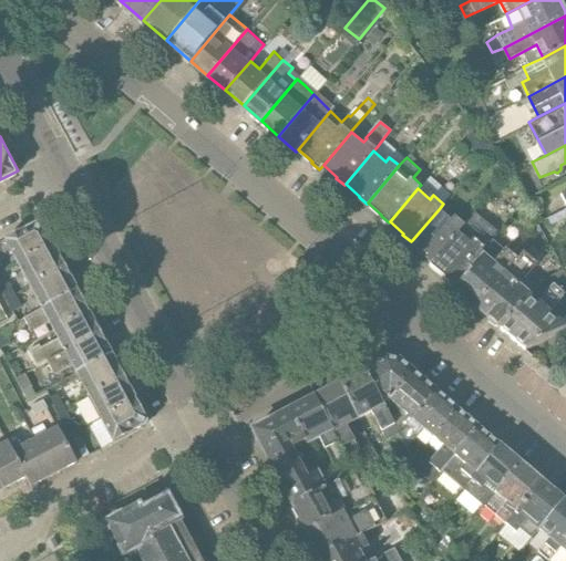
[(432,260),(459,230),(465,222),(455,214),(452,218),(440,208),(412,240),(425,252),(424,253),(432,260)]
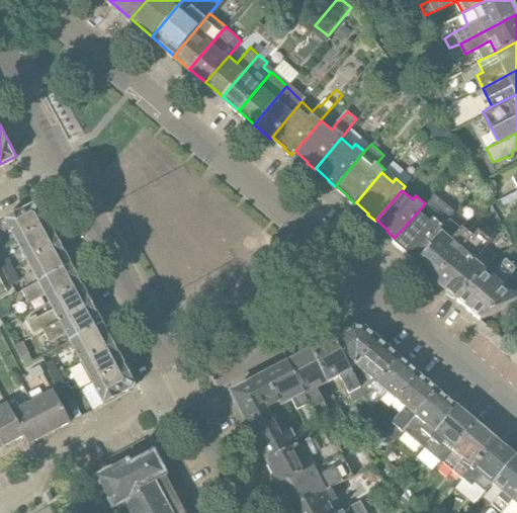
[(18,239),(51,222),(40,203),(32,201),(6,216),(18,239)]
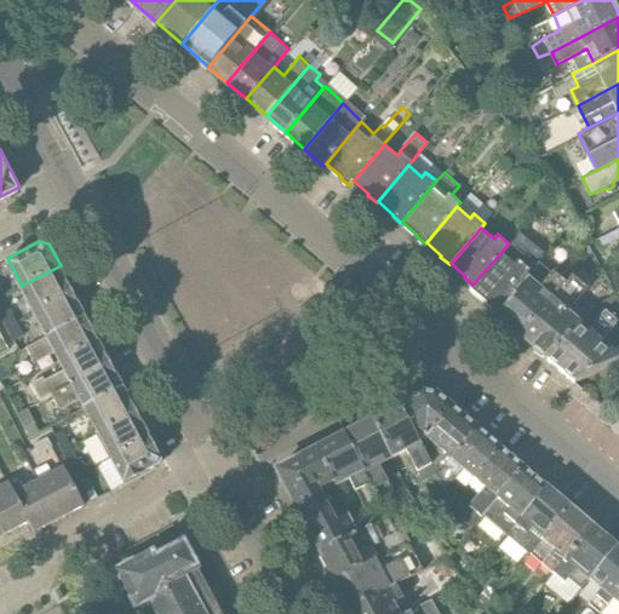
[(486,302),(494,310),(531,268),(519,258),(515,263),(502,252),(473,285),(471,287),(487,300),(486,302)]
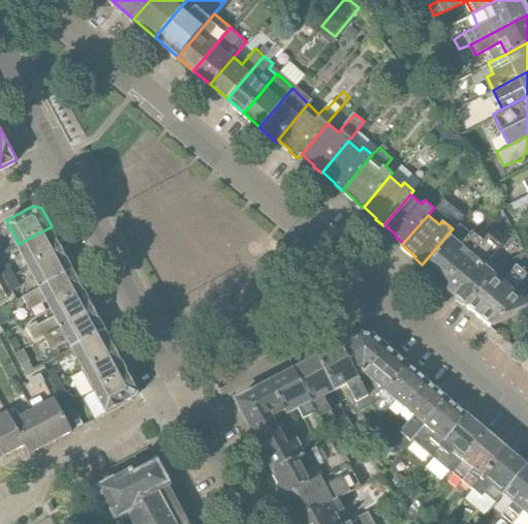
[(425,268),(446,286),(490,233),(477,223),(461,243),(453,236),(425,268)]
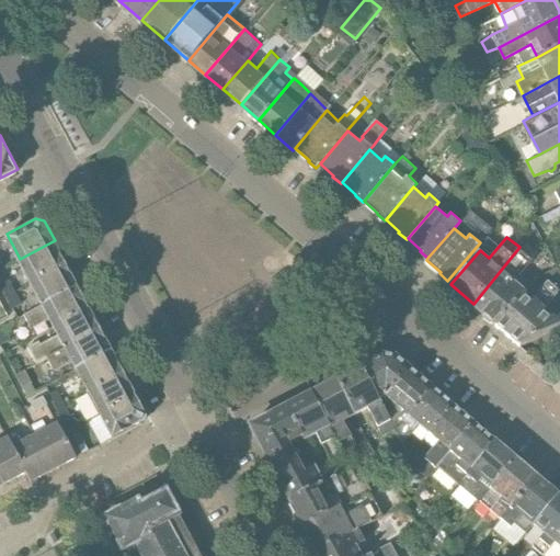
[(31,281),(66,262),(55,240),(20,259),(31,281)]
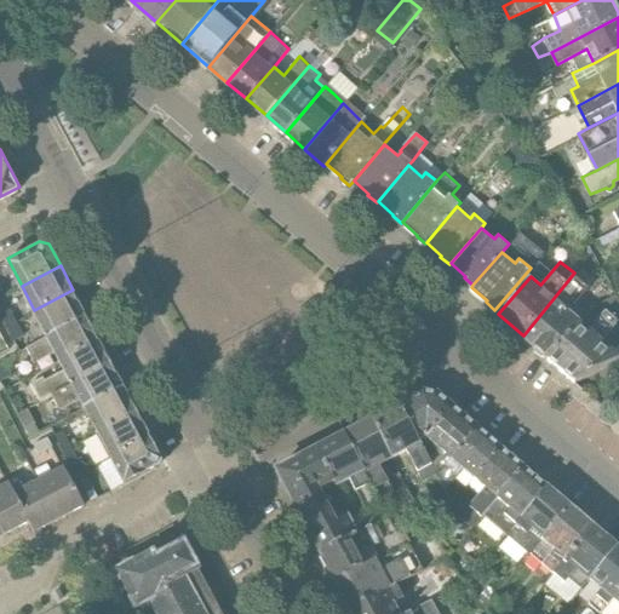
[(548,357),(589,313),(575,302),(589,286),(592,280),(579,269),(574,273),(523,336),(548,357)]
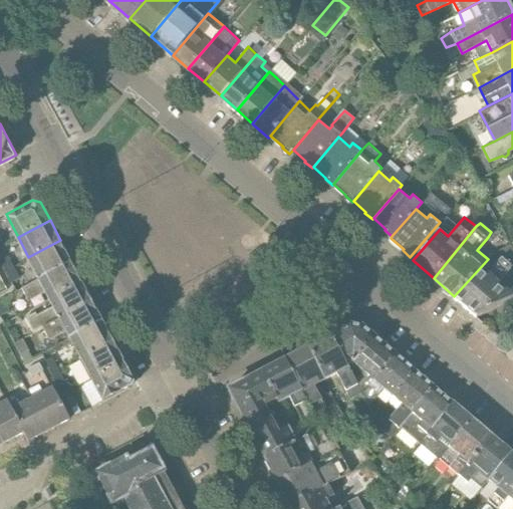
[(38,277),(71,260),(60,240),(28,257),(38,277)]
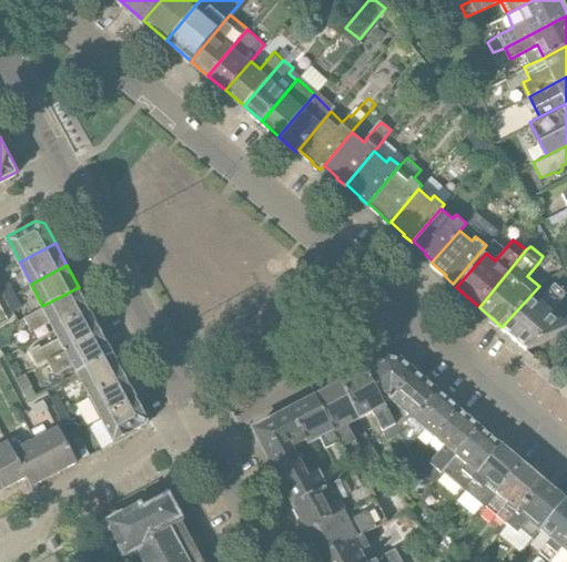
[(527,348),(566,327),(566,324),(552,310),(566,292),(566,271),(565,267),(547,276),(539,286),(502,327),(527,348)]
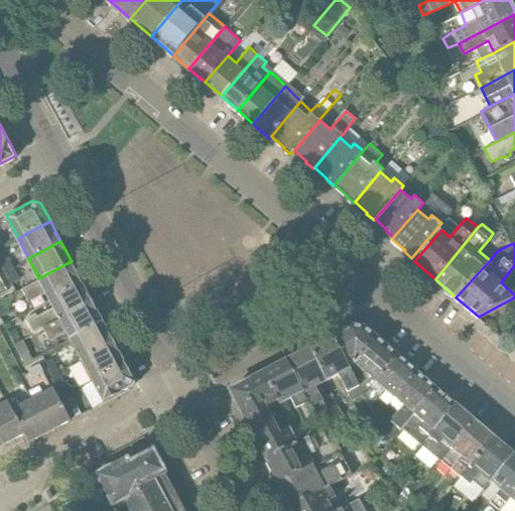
[(7,269),(15,265),(9,254),(1,258),(7,269)]
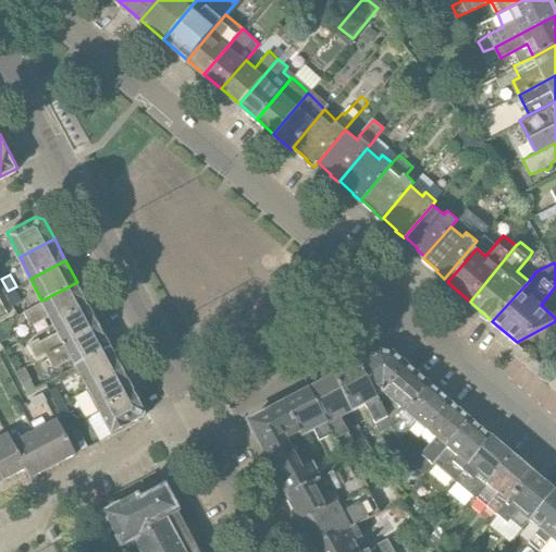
[(49,315),(53,323),(89,304),(77,282),(41,301),(24,309),(32,323),(49,315)]
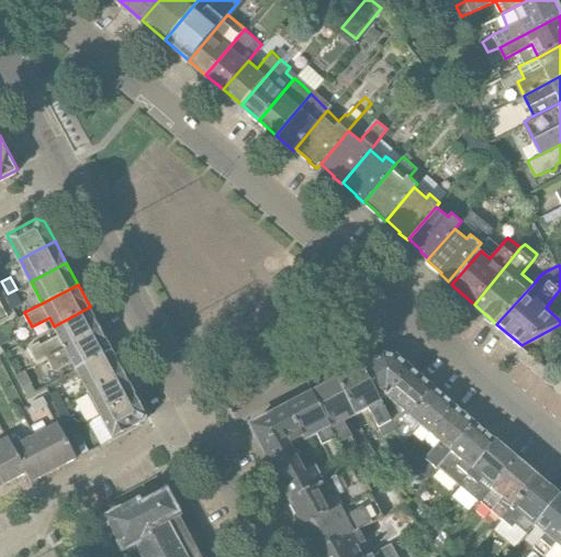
[(14,307),(23,301),(17,289),(8,293),(14,307)]
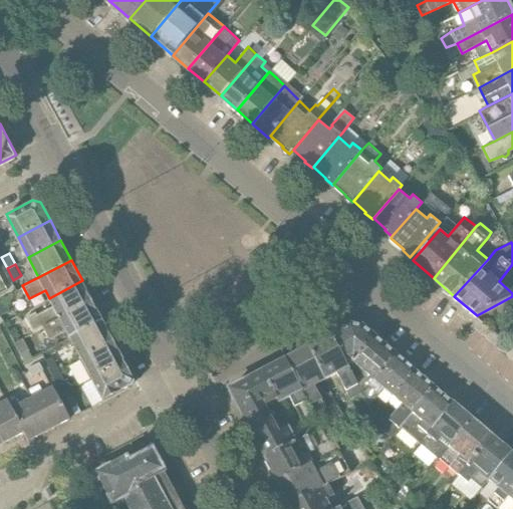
[(36,329),(43,325),(92,300),(82,280),(49,298),(53,305),(29,317),(36,329)]
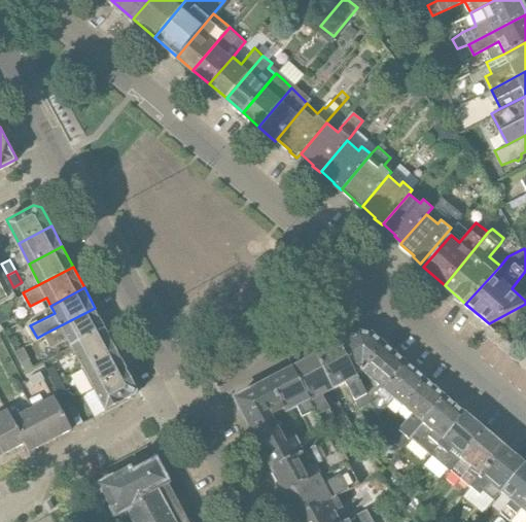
[(0,319),(1,321),(9,317),(2,304),(0,305),(0,319)]
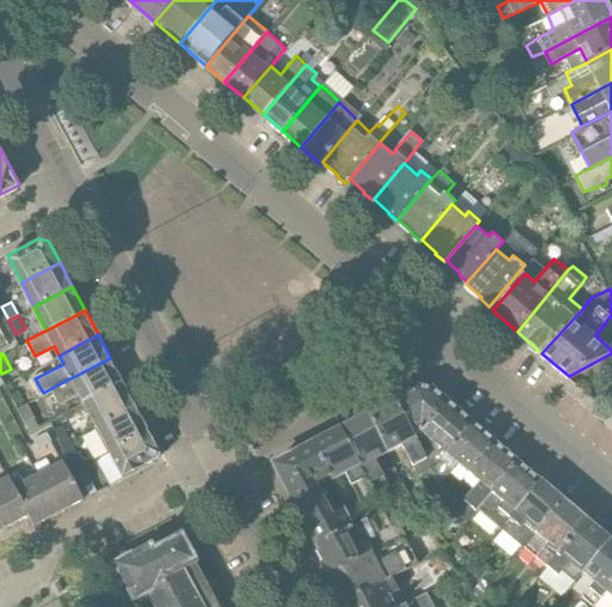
[(79,393),(84,401),(122,381),(110,358),(52,388),(60,402),(79,393)]
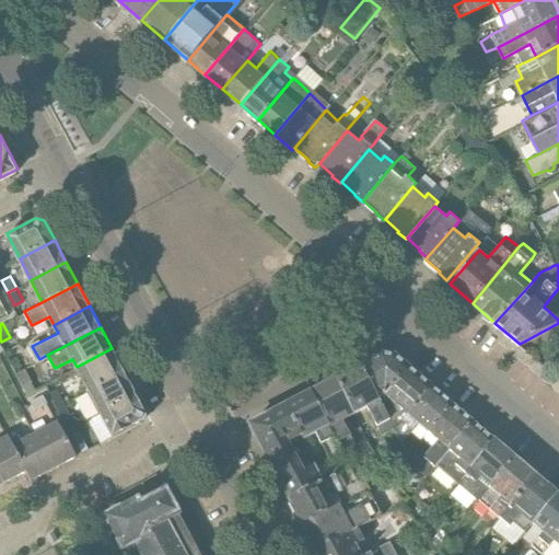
[(89,390),(124,370),(112,348),(77,367),(89,390)]
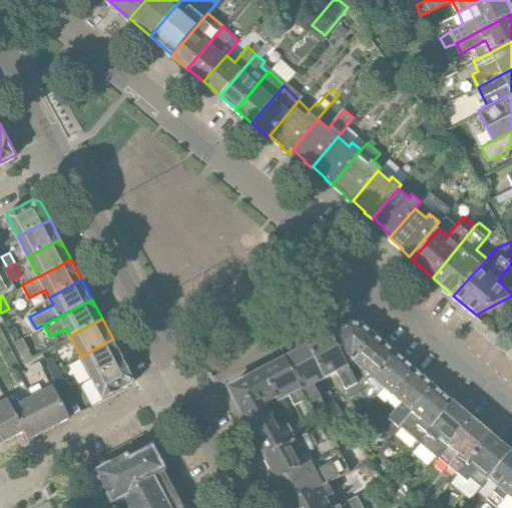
[(331,332),(354,377),(356,323),(350,322),(331,332)]
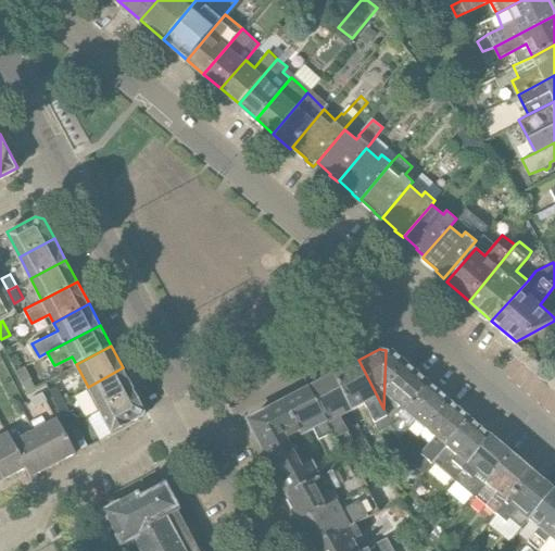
[(383,409),(391,424),(428,382),(392,350),(386,350),(383,409)]
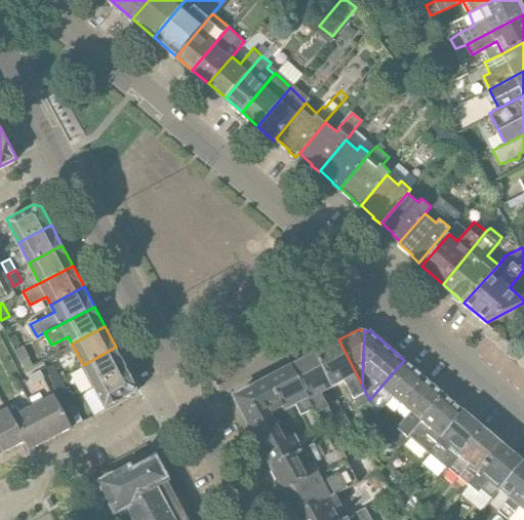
[(369,400),(362,386),(338,340),(315,352),(333,387),(346,380),(359,405),(369,400)]
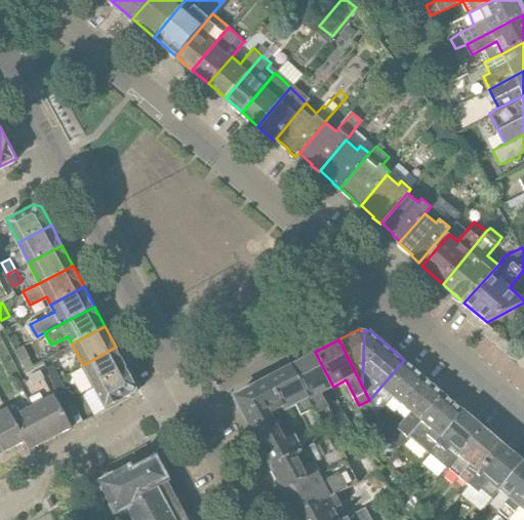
[(23,360),(31,355),(24,344),(16,348),(23,360)]
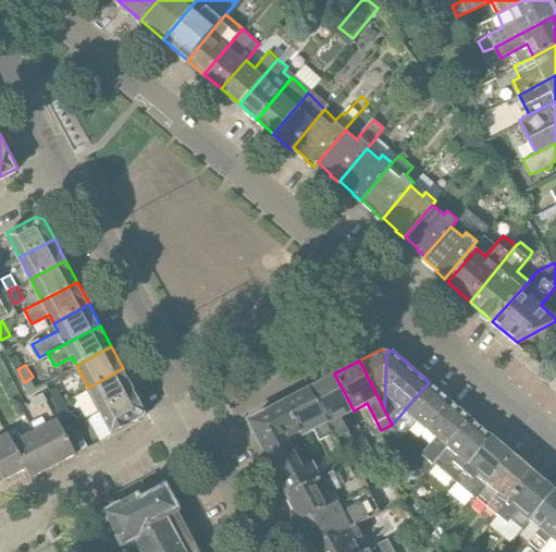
[(101,411),(136,392),(123,368),(88,388),(101,411)]
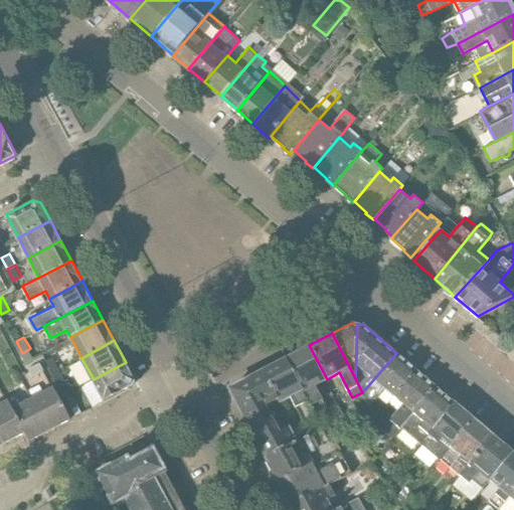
[(286,358),(316,414),(317,417),(324,413),(322,409),(328,406),(316,385),(327,379),(309,345),(286,358)]
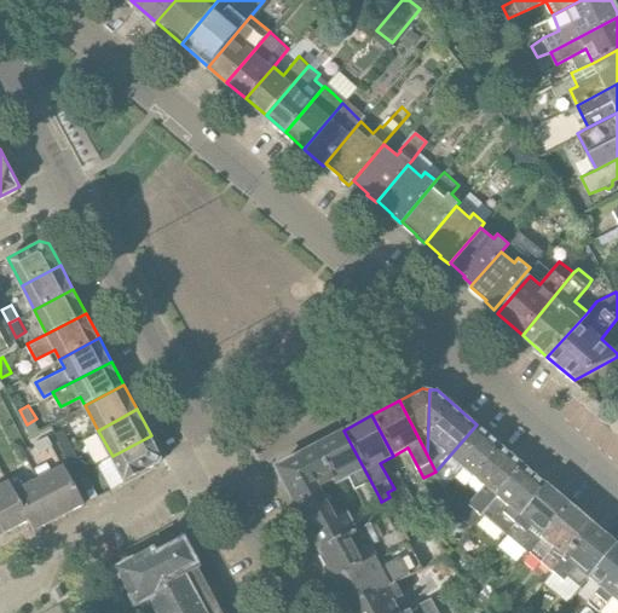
[(462,466),(474,475),(500,444),(477,424),(435,472),(443,485),(445,486),(462,466)]
